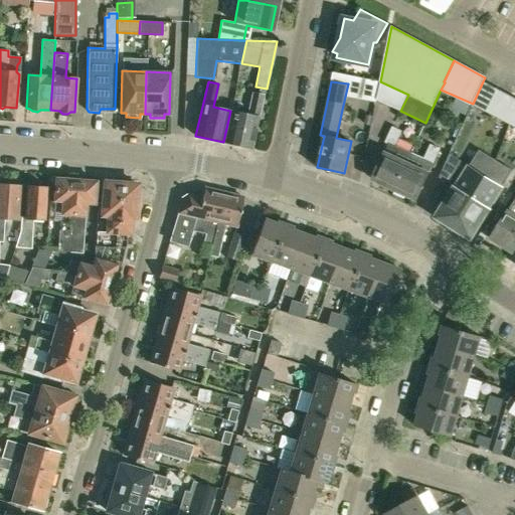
[(483,81),(473,104),(472,105),(484,112),(496,88),(483,81)]
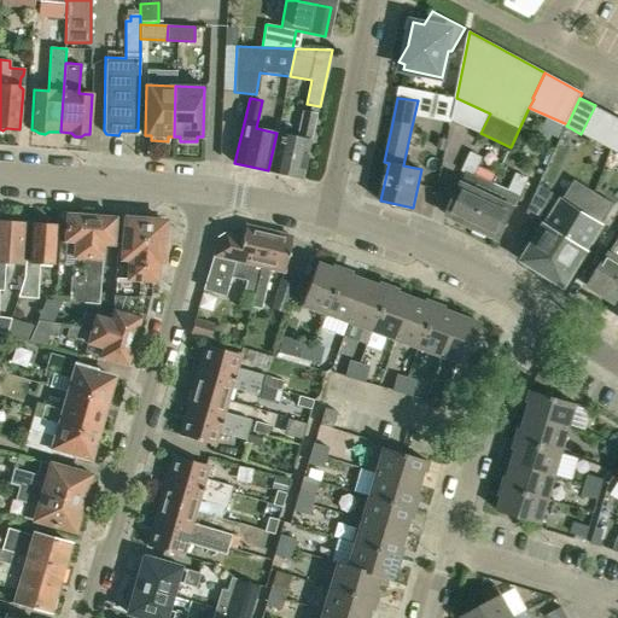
[(581,134),(595,141),(610,114),(595,105),(581,134)]
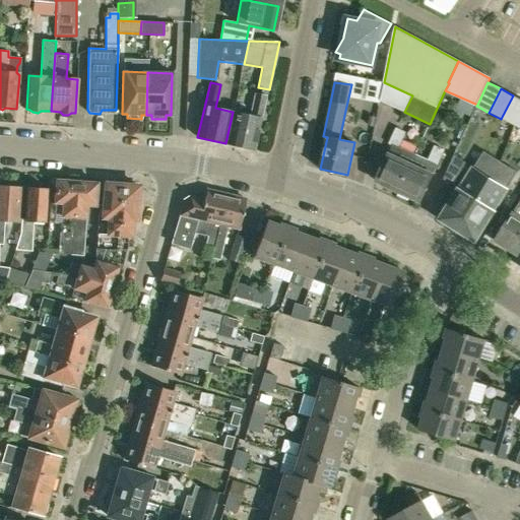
[(253,149),(254,147),(265,94),(255,92),(250,115),(233,112),(225,143),(253,149)]
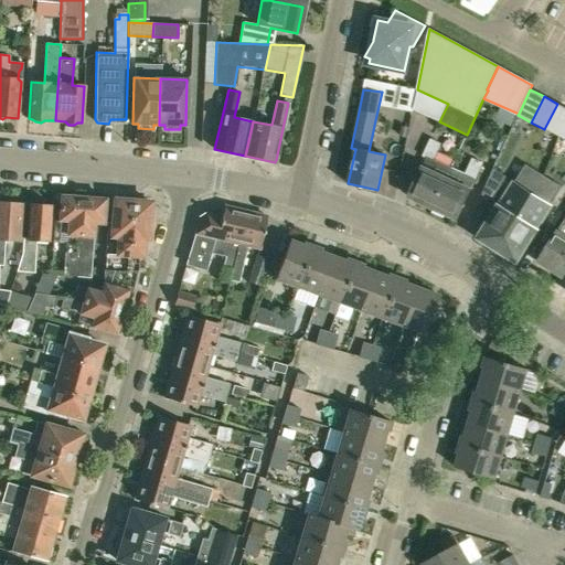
[(564,123),(564,107),(557,104),(544,129),(557,137),(564,123)]
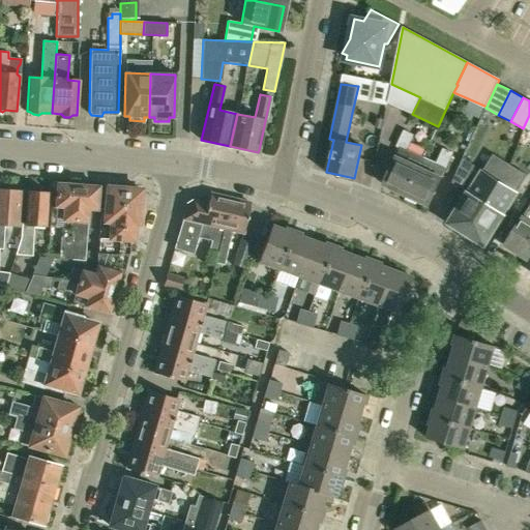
[(423,157),(408,150),(407,149),(413,135),(404,130),(396,146),(401,148),(383,184),(406,195),(423,157)]
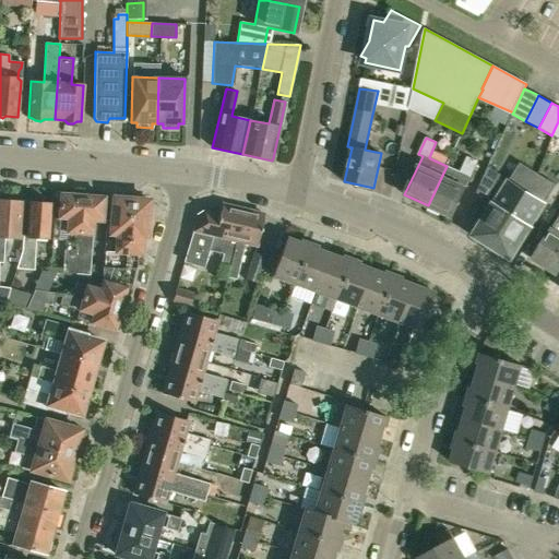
[(477,162),(470,158),(467,157),(461,173),(447,166),(428,205),(452,216),(477,162)]
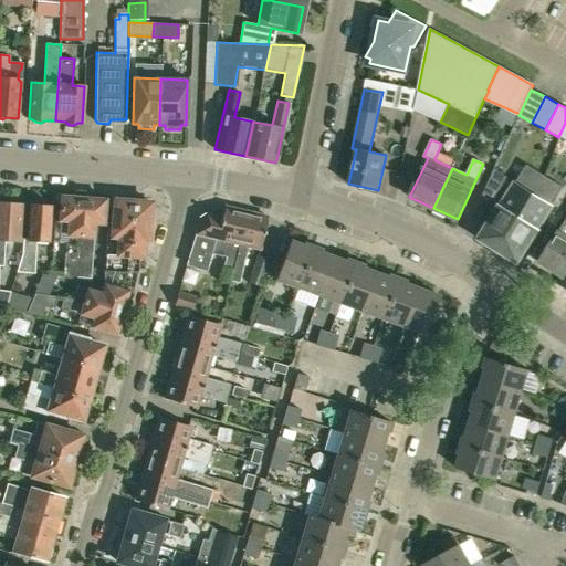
[(480,236),(478,239),(498,251),(545,176),(526,165),(515,181),(514,181),(480,236)]
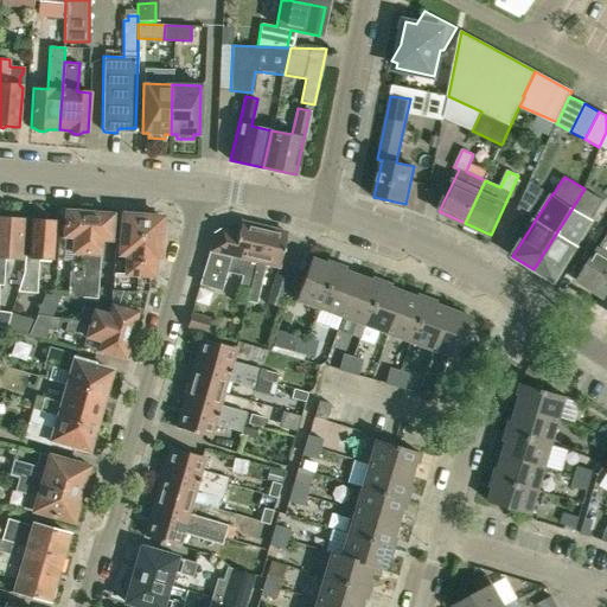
[(537,203),(544,191),(532,184),(525,195),(537,203)]
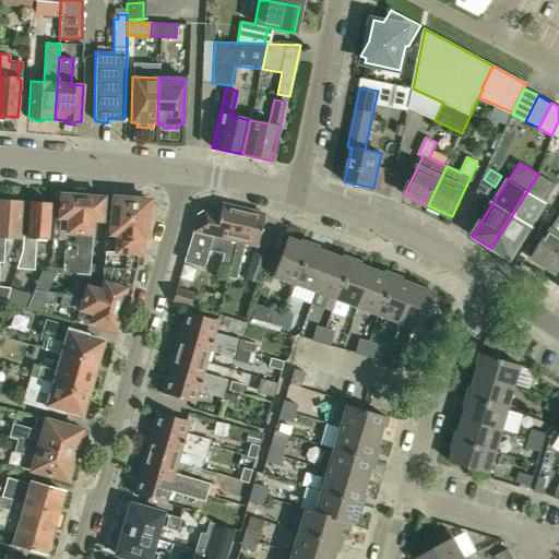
[(538,174),(491,248),(511,260),(539,214),(546,203),(547,203),(544,201),(555,185),(538,174)]
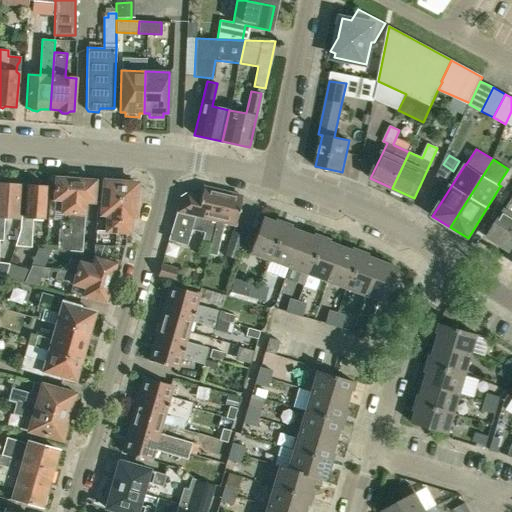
[(53,196),(53,199),(62,200),(61,221),(59,249),(70,250),(75,178),(55,177),(53,196)]
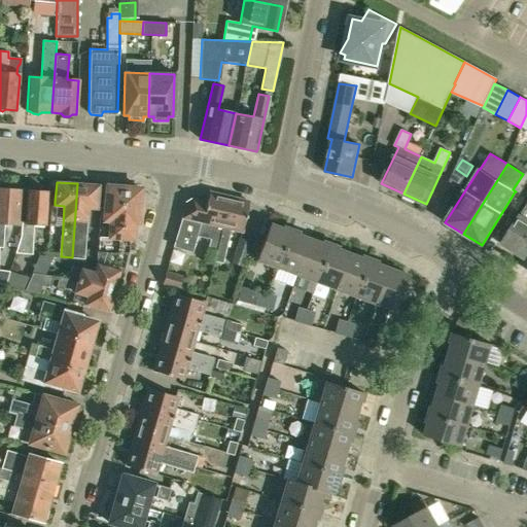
[(97,208),(97,206),(98,185),(77,183),(72,257),(84,258),(88,207),(97,208)]
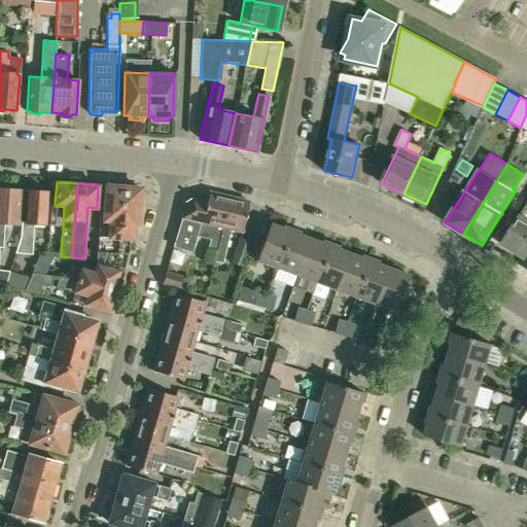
[(117,252),(124,187),(106,185),(103,223),(110,224),(109,237),(98,237),(97,251),(117,252)]
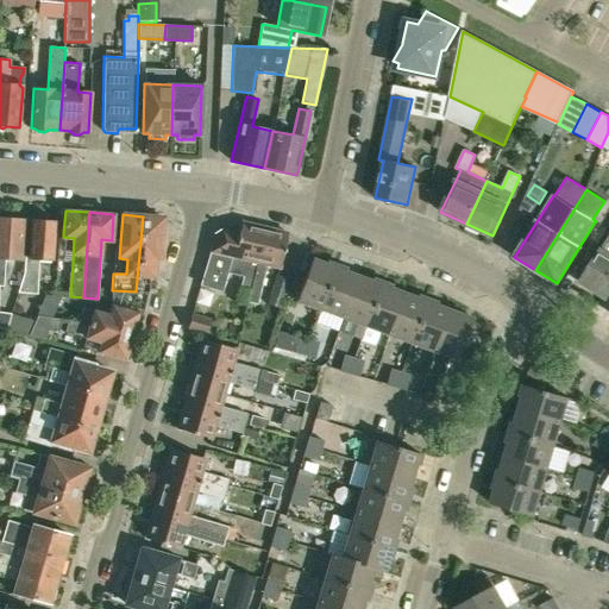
[(0,327),(6,330),(11,314),(0,309),(0,290),(0,284),(5,283),(6,259),(24,259),(27,219),(0,217),(0,327)]
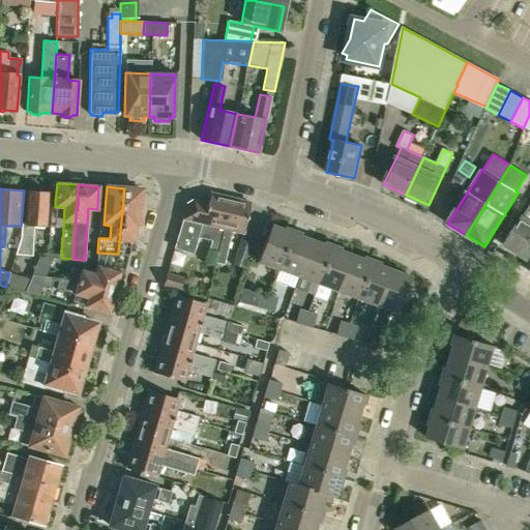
[(139,222),(142,189),(124,188),(118,254),(97,253),(96,262),(124,269),(128,255),(130,240),(134,240),(135,224),(139,222)]
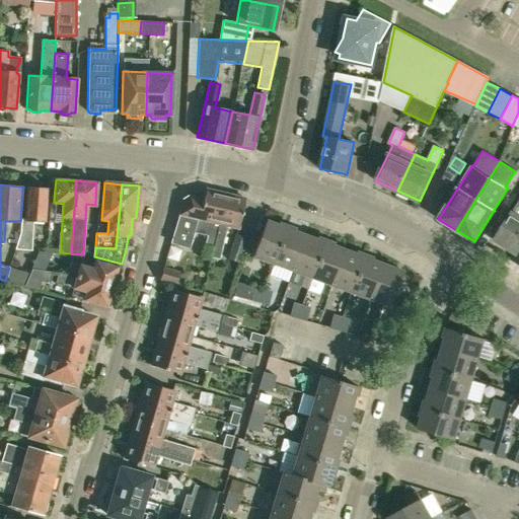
[(20,233),(14,250),(33,251),(35,221),(44,221),(47,189),(27,188),(25,208),(24,220),(21,219),(20,222),(20,233)]
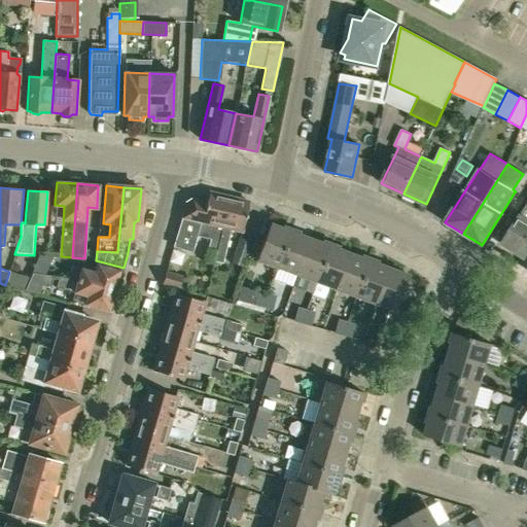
[(216,250),(229,199),(209,194),(207,203),(192,199),(185,204),(182,217),(174,246),(191,252),(197,236),(210,239),(208,248),(216,250)]
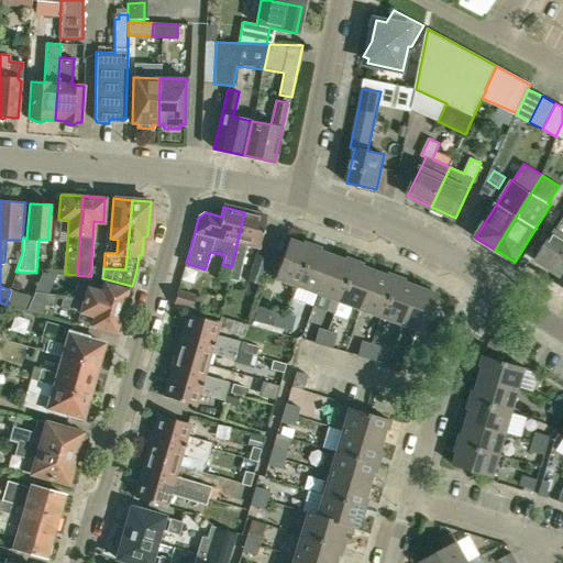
[(231,267),(228,279),(238,282),(246,244),(258,247),(265,217),(244,212),(231,267)]
